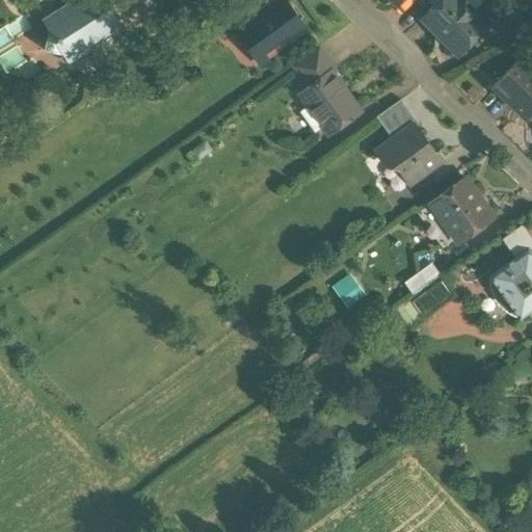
[(102,0),(79,0),(48,20),(53,28),(50,30),(46,49),(63,53),(67,51),(72,59),(90,48),(86,41),(99,33),(103,40),(121,29),(102,0)]
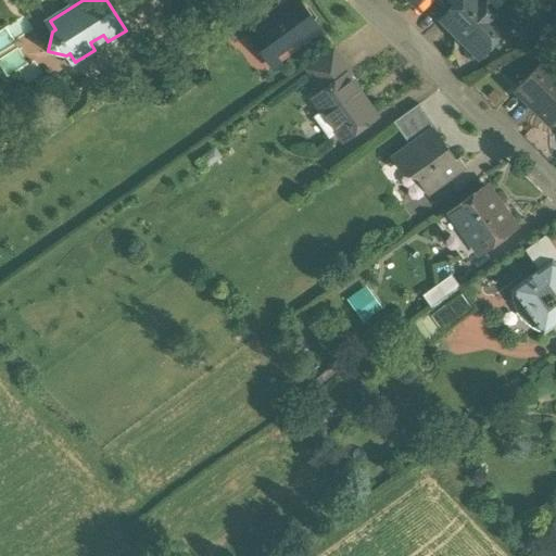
[(485,0),(463,0),(443,21),(480,58),(510,26),(485,0)]
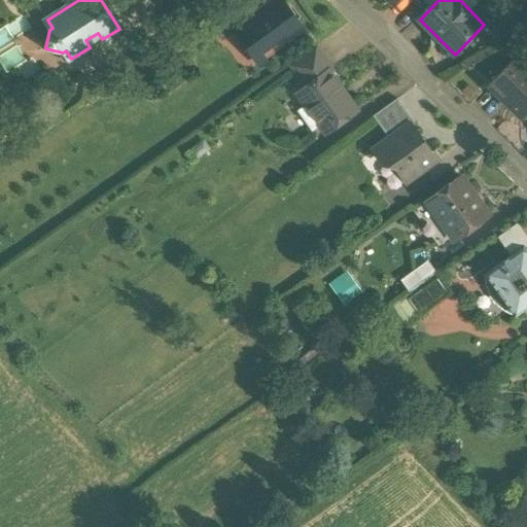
[(243,25),(237,30),(238,31),(256,57),(282,38),(286,44),(303,32),(283,6),(270,16),(265,9),(243,25)]
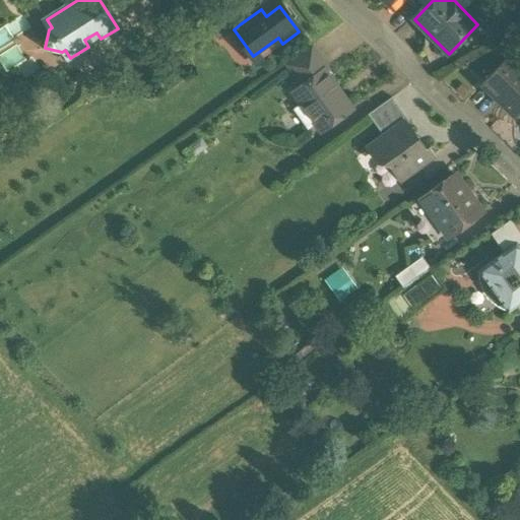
[(232,12),(210,27),(220,41),(235,30),(234,29),(240,24),(232,12)]
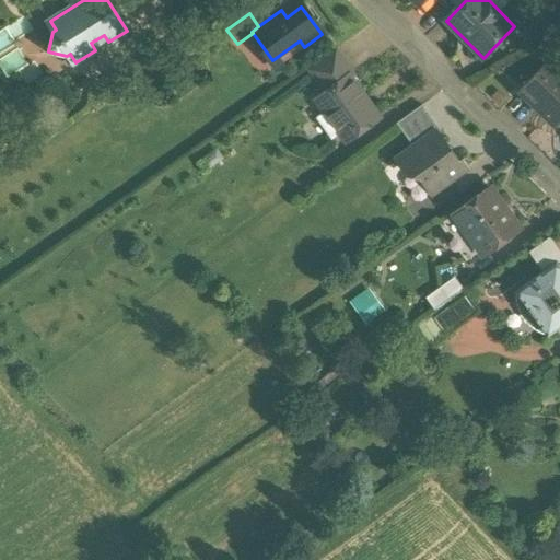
[(336,50),(308,70),(325,93),(349,76),(350,78),(353,74),(336,50)]
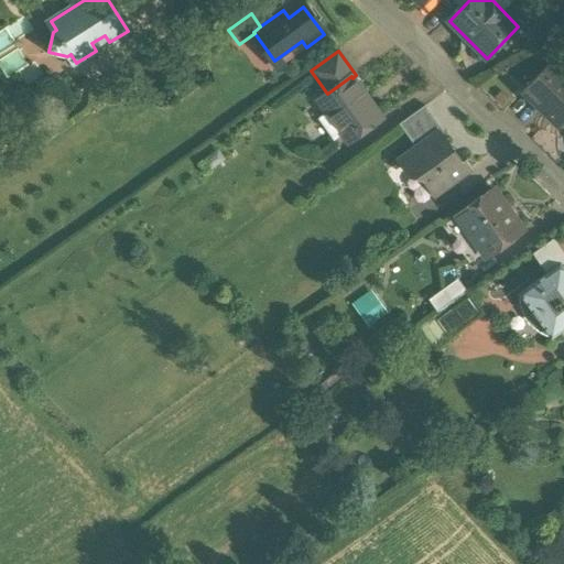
[(563,71),(553,60),(522,90),(560,128),(563,123),(563,71)]
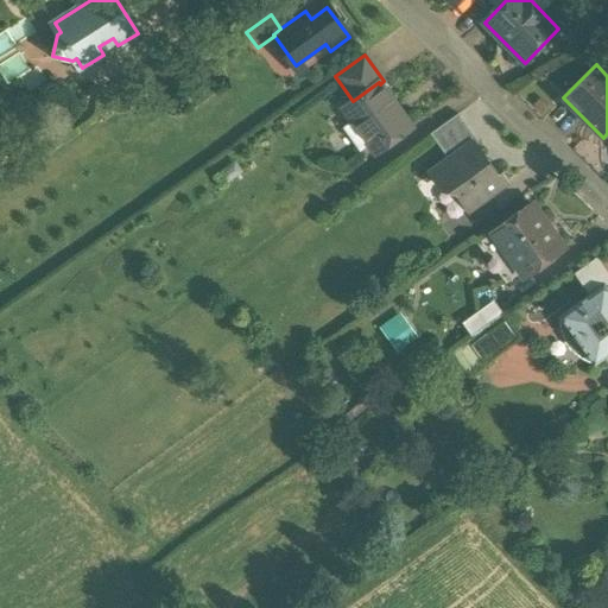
[(380,84),(379,82),(353,101),(342,108),(352,121),(344,127),(361,150),(368,144),(375,153),(407,131),(407,127),(401,119),(398,118),(392,111),(397,107),(380,84)]
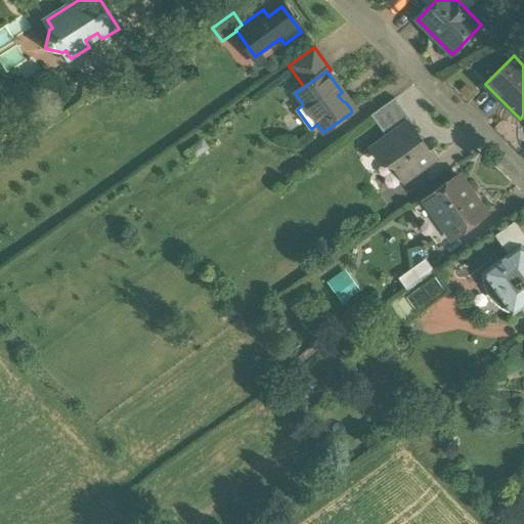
[(394,98),(370,116),(387,139),(407,124),(408,126),(411,123),(394,98)]
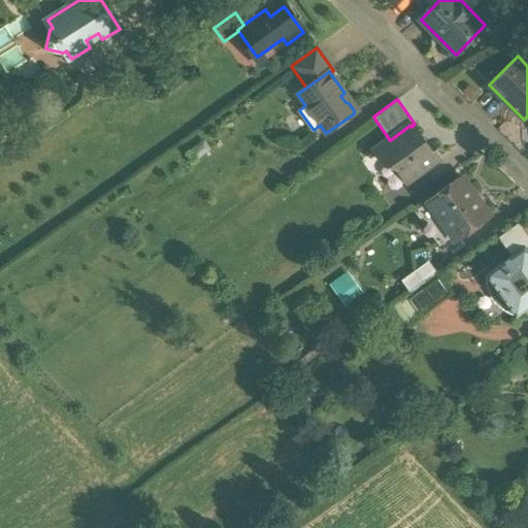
[(390,140),(374,152),(384,164),(396,167),(383,176),(393,191),(434,161),(436,154),(432,147),(425,145),(411,127),(410,125),(390,140)]
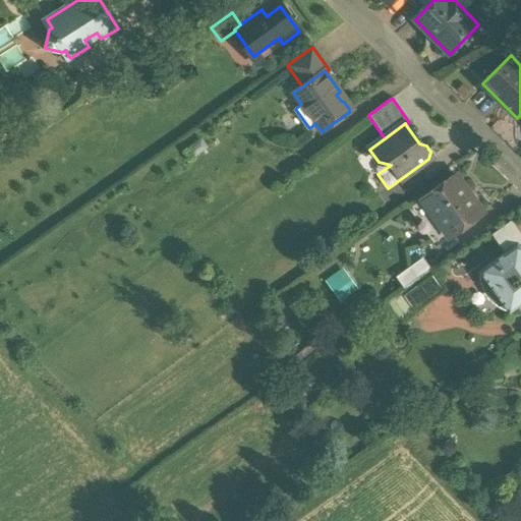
[(457,175),(422,199),(450,237),(483,213),(457,175)]
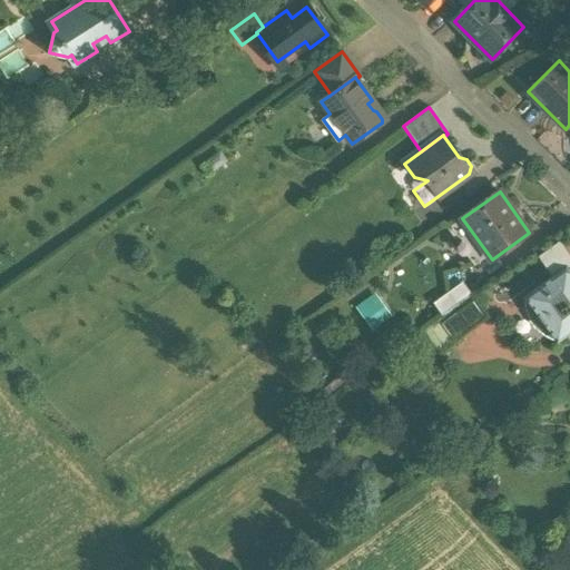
[(492,259),(462,218),(449,229),(478,269),(492,259)]
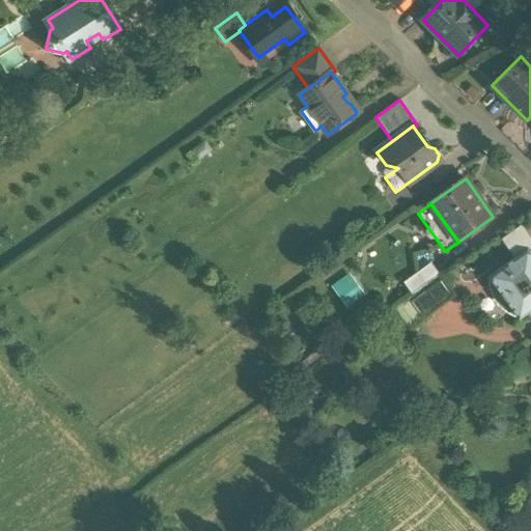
[(530,239),(521,224),(500,240),(515,259),(527,252),(530,248),(530,239)]
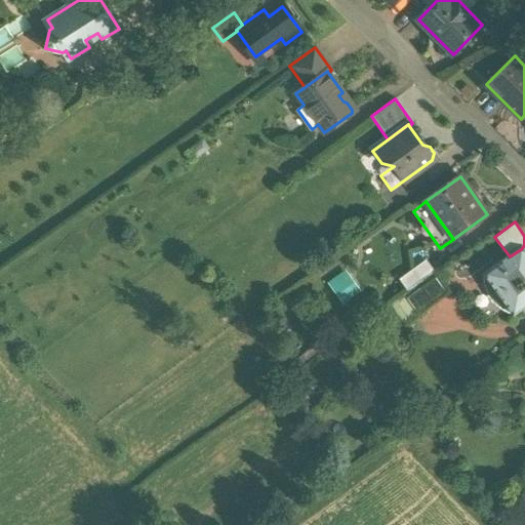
[(510,256),(508,257),(509,259),(502,265),(501,263),(486,274),(514,313),(524,304),(524,254),(521,249),(510,256)]
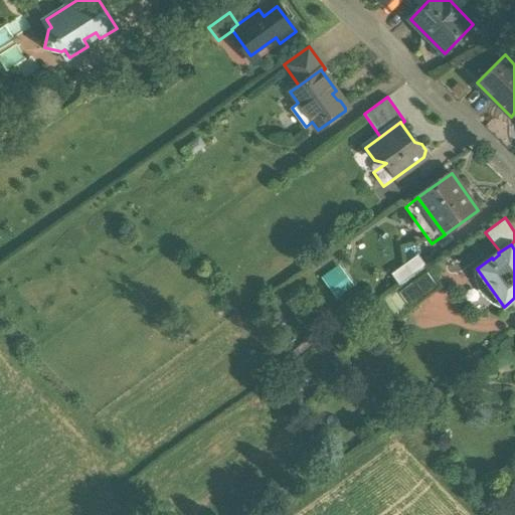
[(416,252),(388,272),(396,283),(424,265),(416,252)]
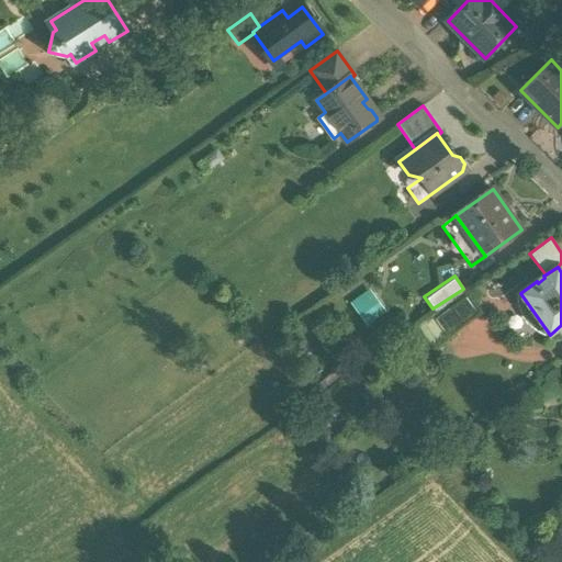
[(465,291),(431,315),(447,337),(481,312),(465,291)]
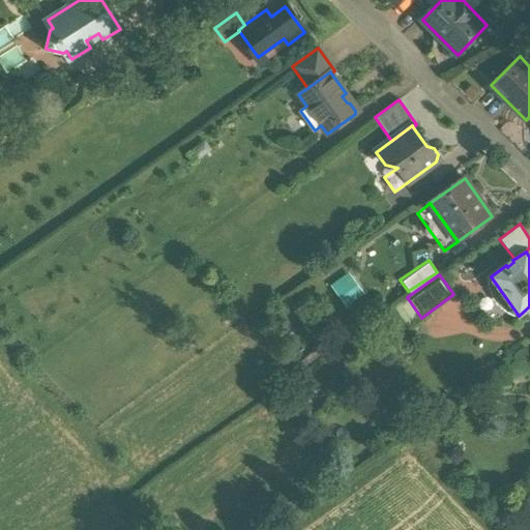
[(519,316),(491,276),(489,277),(491,291),(497,302),(506,311),(518,317),(519,316)]
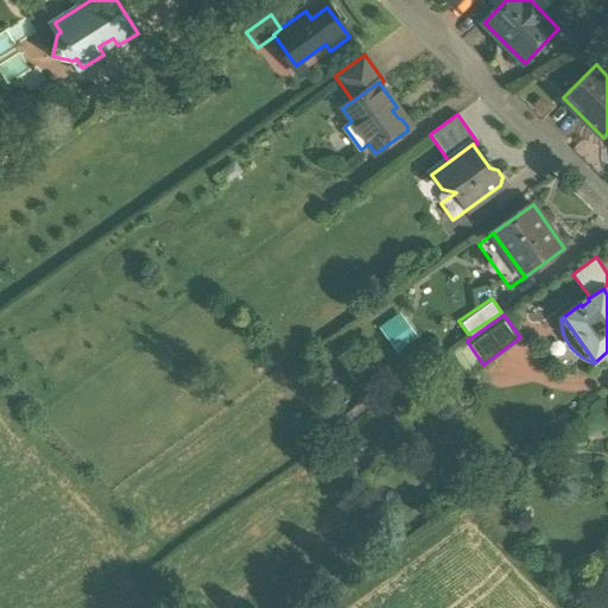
[(483,365),(467,341),(453,352),(470,374),(483,365)]
